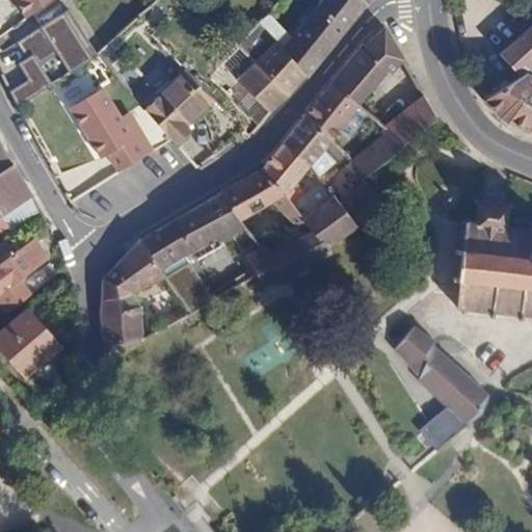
[(17,0),(3,0),(0,2),(0,37),(28,17),(17,0)]
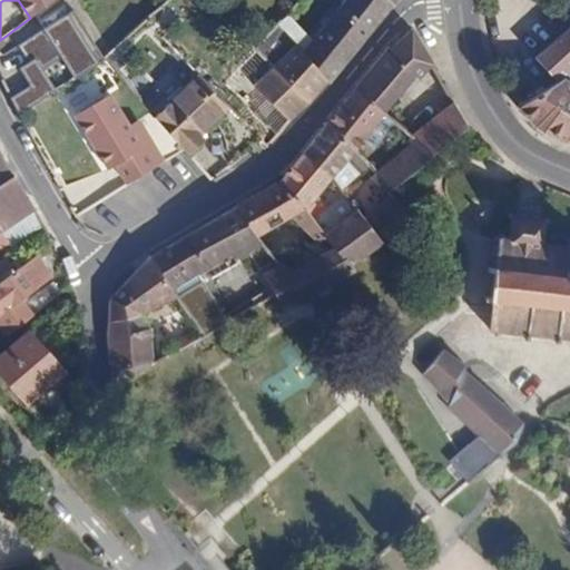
[(304,52),(327,81),(328,80),(334,75),(391,6),(387,0),(346,0),(341,7),(334,0),(308,0),(330,20),(313,40),(304,51),(304,52)]
